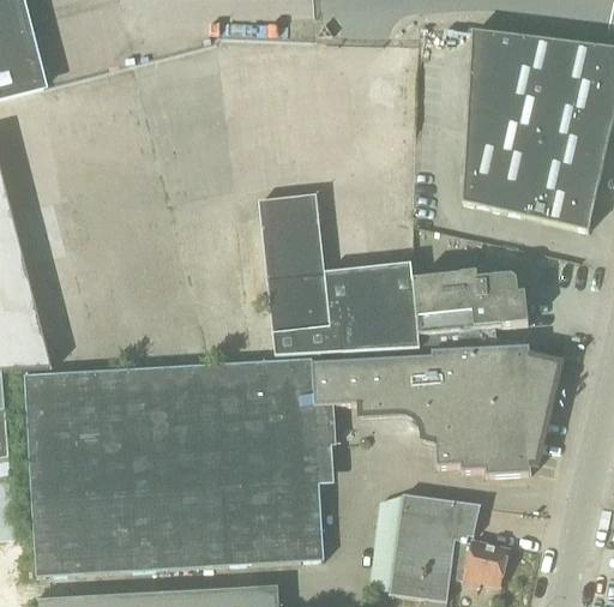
[(0,0),(0,95),(44,85),(23,0),(0,0)]
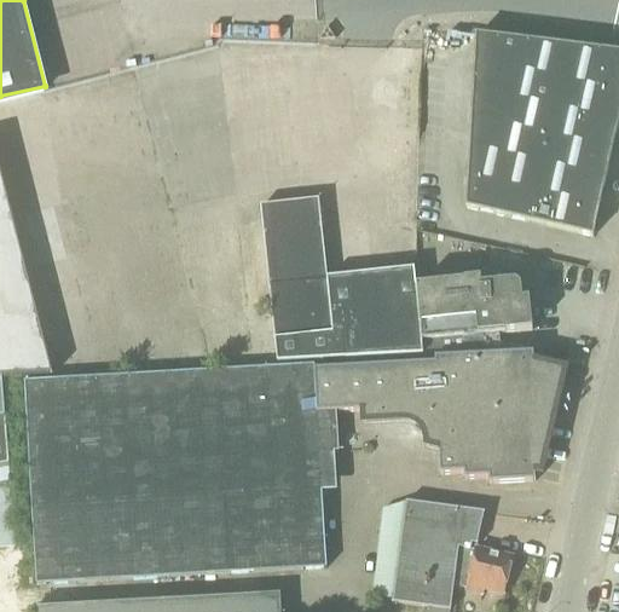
[(618,46),(478,29),(468,203),(594,231),(597,218),(596,218),(603,185),(605,185),(609,162),(617,128),(618,128),(618,121),(618,46)]
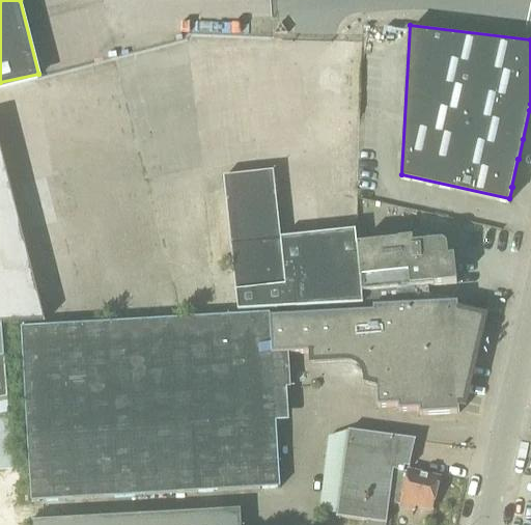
[(0,319),(46,316),(0,139),(0,319)]
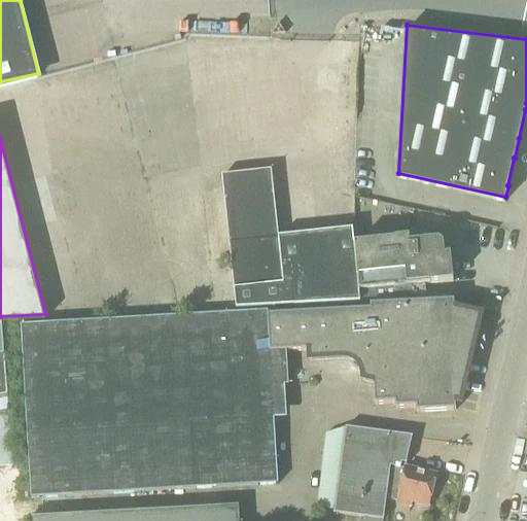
[(360,297),(354,239),(353,224),(279,232),(271,165),(222,170),(235,284),(237,304),(360,297)]
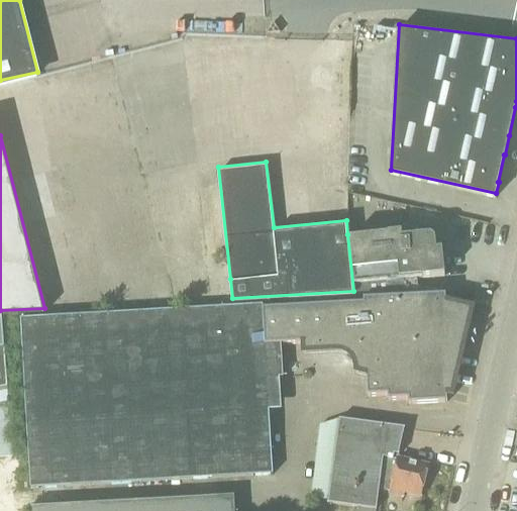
[(388,230),(347,234),(353,291),(423,288),(421,273),(444,271),(442,245),(436,245),(435,236),(435,235),(435,234),(434,233),(434,232),(433,232),(433,231),(432,231),(431,231),(431,230),(430,230),(429,230),(402,233),(402,228),(388,229),(388,230)]
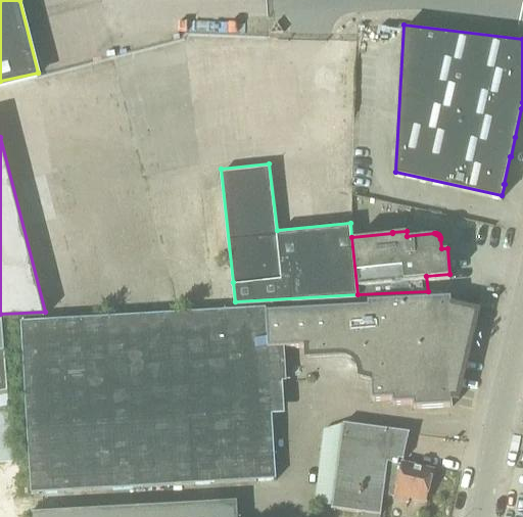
[(415,379),(461,389),(480,304),(452,298),(452,293),(368,297),(368,302),(346,303),(349,340),(420,356),(415,379)]
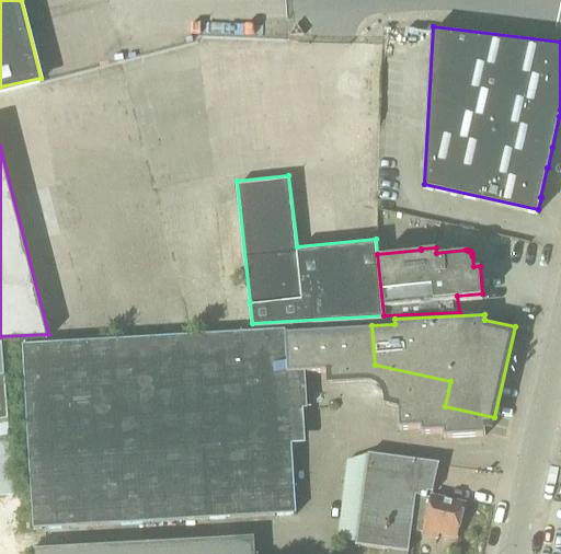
[(492,425),(494,417),(445,406),(450,381),(375,365),(371,325),(285,330),(285,325),(23,341),(34,524),(296,508),(290,405),(307,404),(307,402),(302,403),(301,368),(331,367),(331,376),(366,373),(369,374),(374,376),(378,377),(381,379),(384,382),(386,387),(388,390),(388,394),(388,397),(398,400),(399,424),(421,423),(421,428),(443,427),(444,433),(485,430),(485,425),(492,425)]
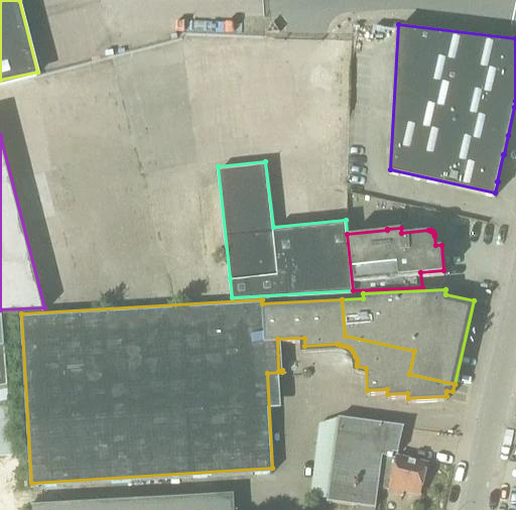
[(0,342),(0,380),(9,379),(6,361),(8,360),(3,342),(0,342)]
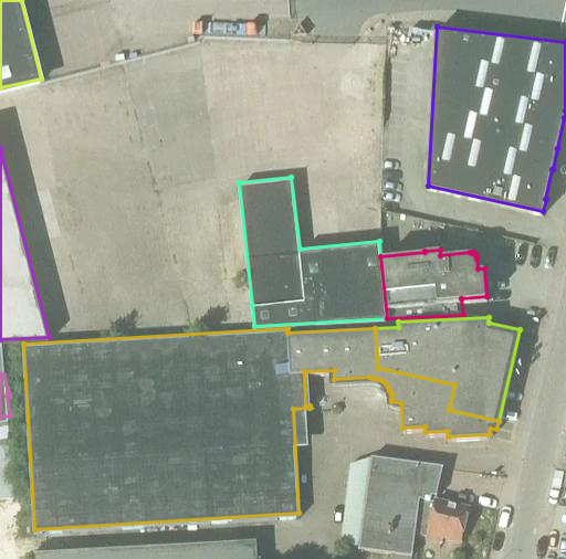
[(443,463),(371,453),(359,545),(412,552),(420,495),(430,497),(432,492),(437,492),(443,463)]
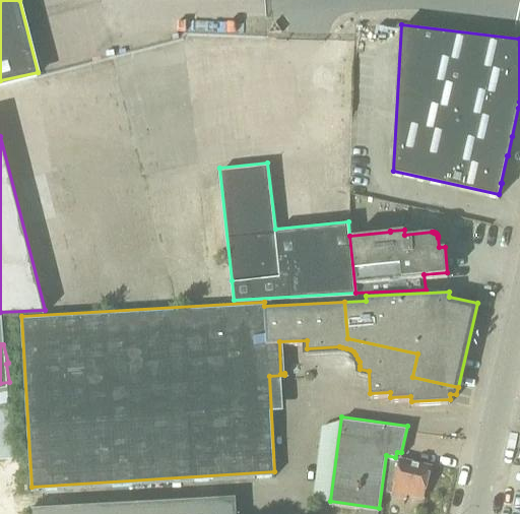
[(401,457),(393,489),(406,493),(407,489),(424,493),(431,464),(401,457)]
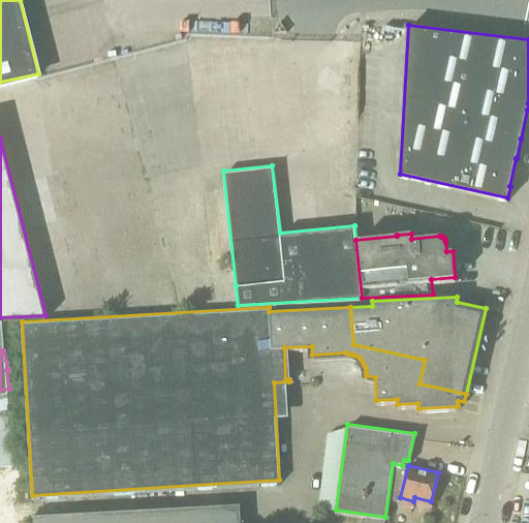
[(240,522),(240,503),(32,515),(32,522),(240,522)]
